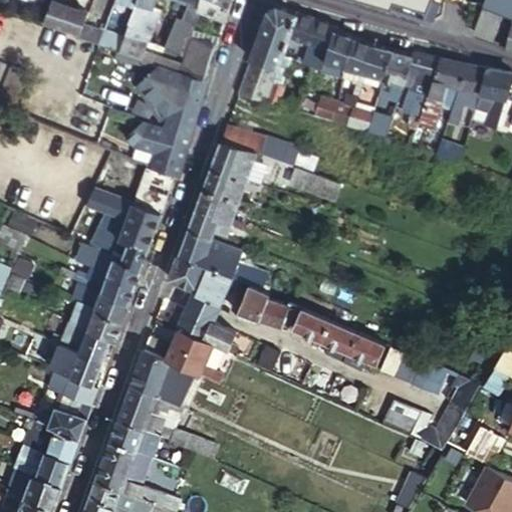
[(138,0),(137,4),(129,24),(146,29),(157,0),(184,0),(191,3),(193,0),(138,0)]
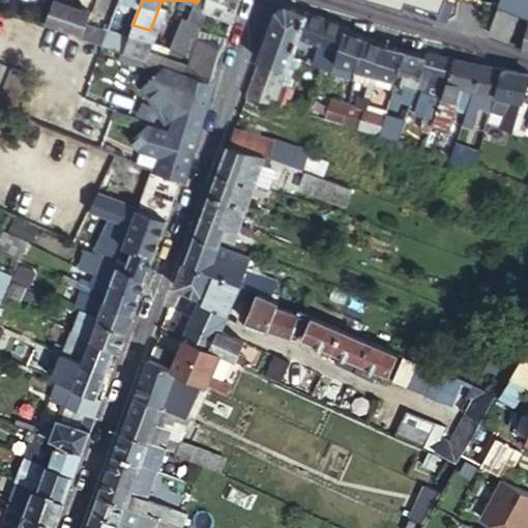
[(199,0),(197,3),(185,21),(197,26),(199,26),(205,11),(232,22),(237,0),(199,0)]
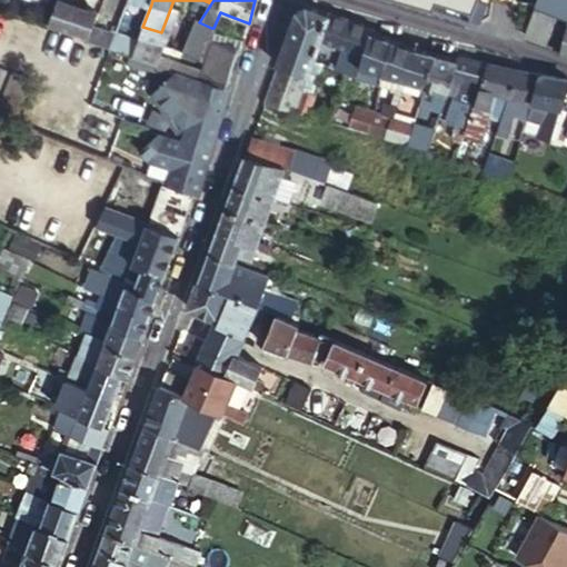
[(508,0),(448,0),(500,21),(508,0)]
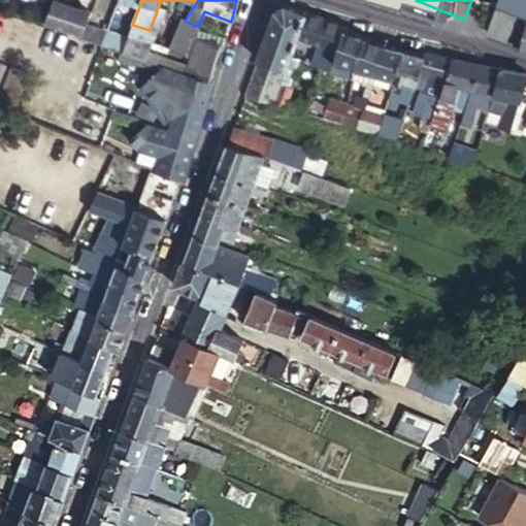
[(498,10),(525,21),(525,4),(515,0),(498,0),(496,9),(498,10)]
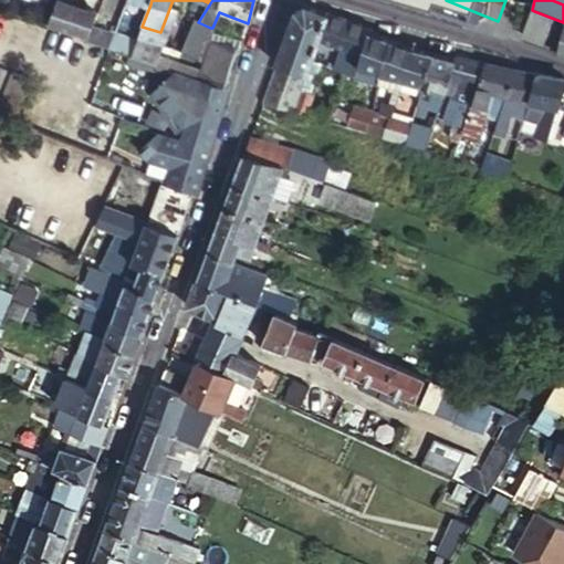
[(48,25),(86,41),(91,30),(81,27),(85,13),(58,2),(48,25)]
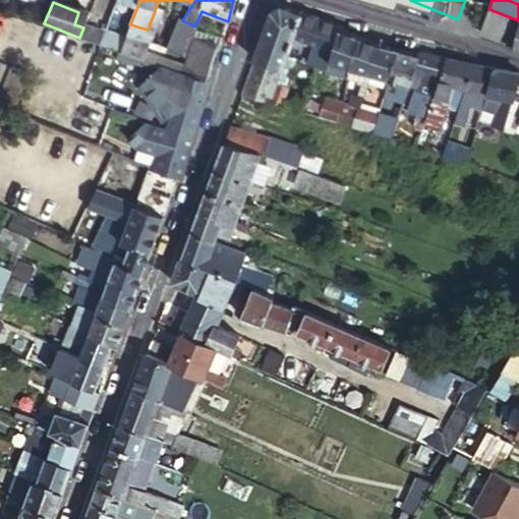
[(511,49),(518,24),(518,21),(518,20),(492,10),(480,38),(511,49)]
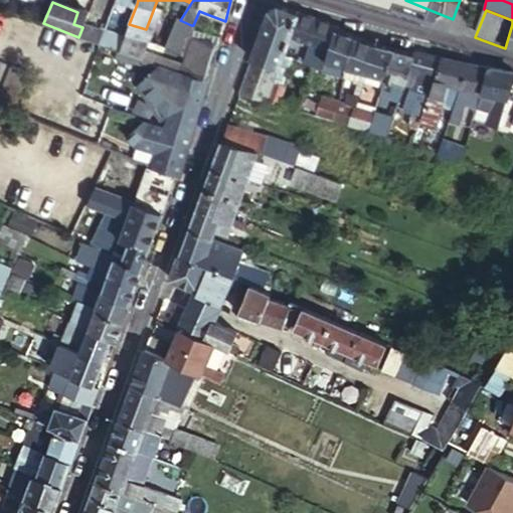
[(286,40),(293,18),(276,11),(266,15),(249,60),(263,65),(277,69),(281,56),(286,40)]
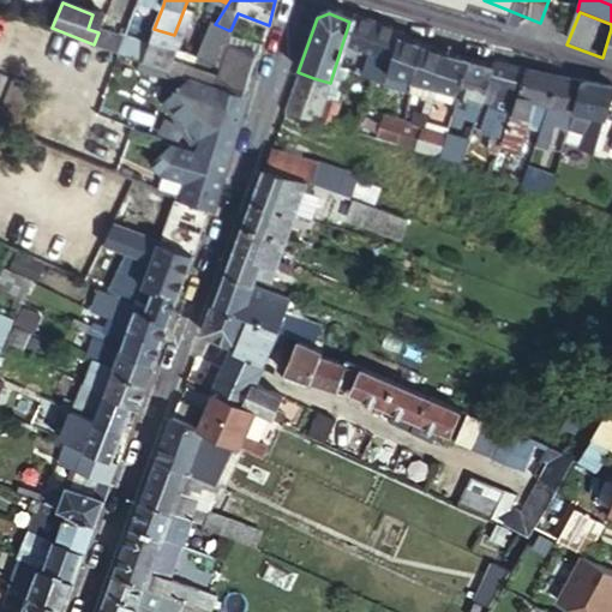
[(88,29),(99,33),(103,18),(93,15),(88,29)]
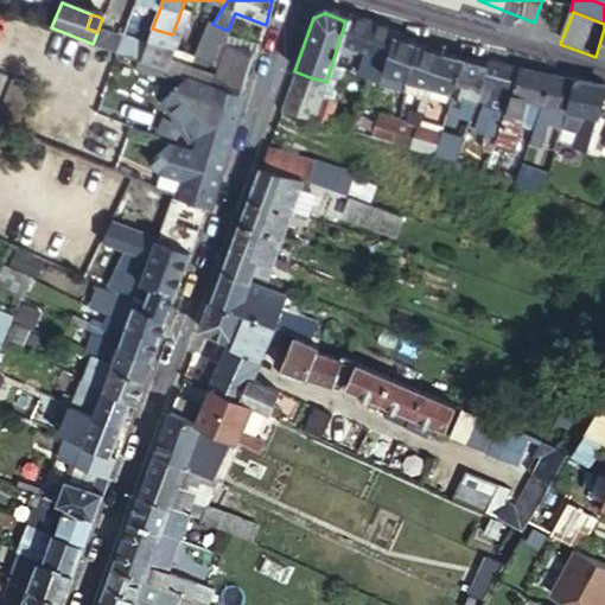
[(348,17),(345,21),(337,48),(351,52),(348,64),(375,74),(380,61),(386,63),(394,39),(396,36),(379,29),(348,17)]
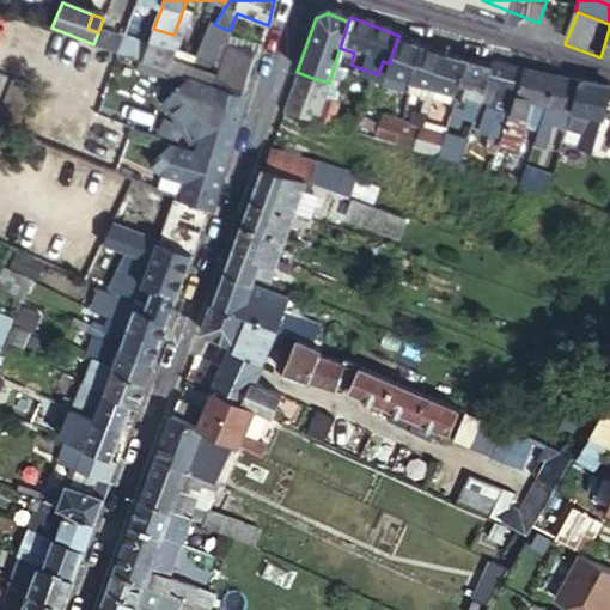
[(215,49),(227,30),(214,24),(209,23),(197,46),(205,49),(215,49)]
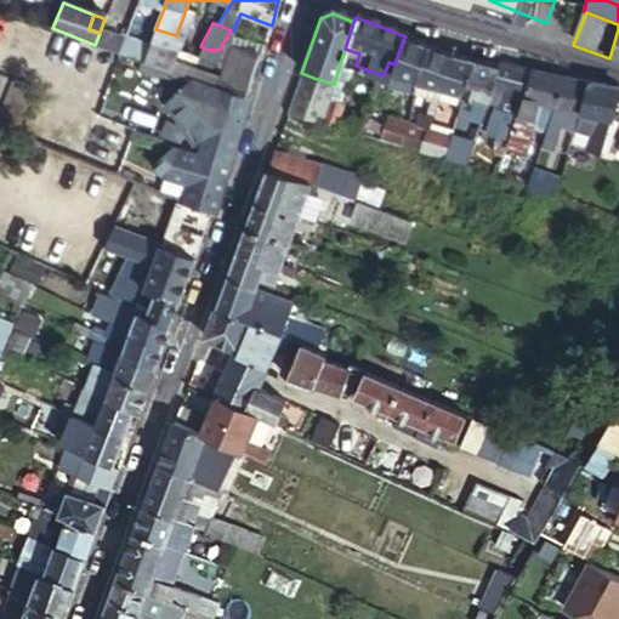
[(155,29),(149,45),(169,52),(176,35),(155,29)]
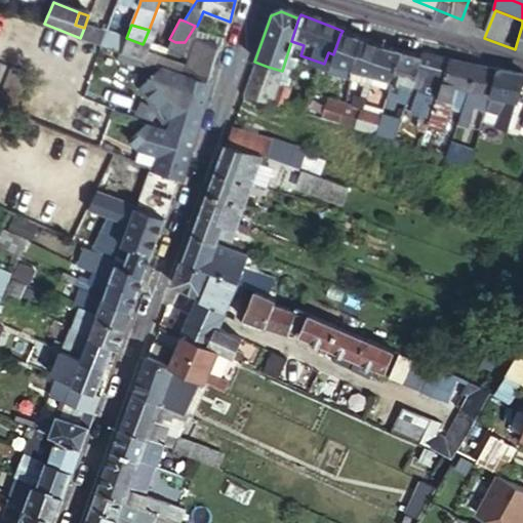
[(522,25),(515,49),(513,54),(522,56),(522,25)]
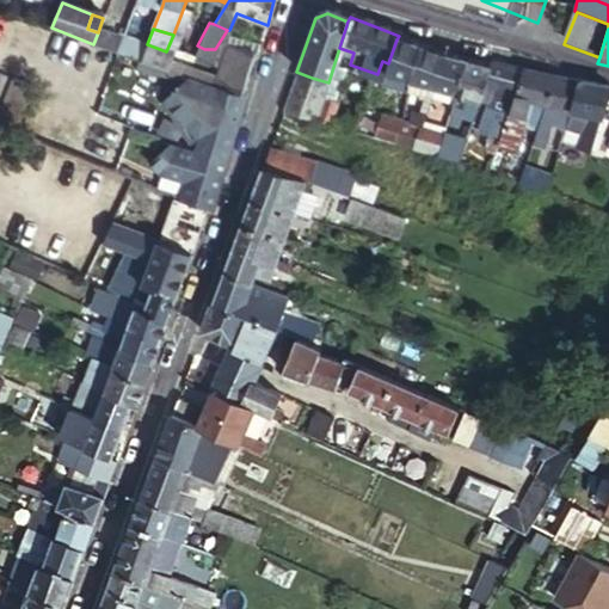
[(92,47),(117,56),(123,41),(98,32),(93,44),(92,47)]
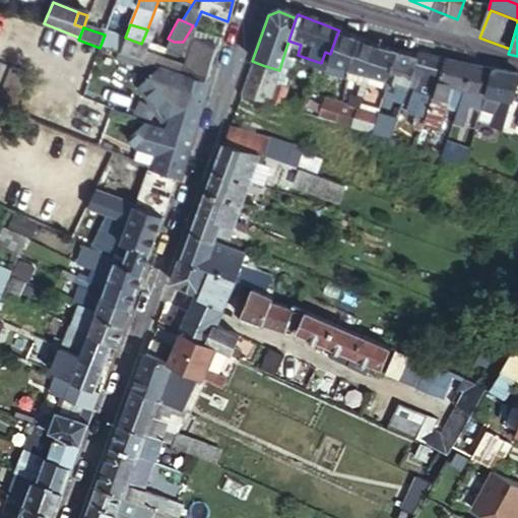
[(348,71),(357,42),(347,38),(337,34),(330,54),(327,65),(348,71)]
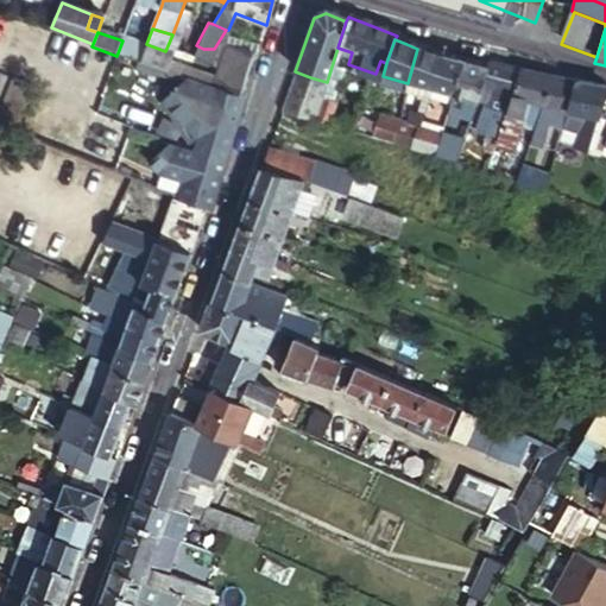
[(117,56),(138,63),(144,49),(122,40),(117,56)]
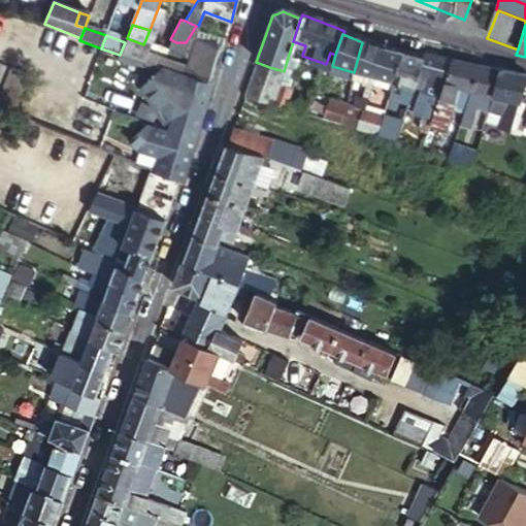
[(120,55),(130,59),(142,63),(145,56),(150,46),(143,44),(127,38),(125,42),(120,55)]
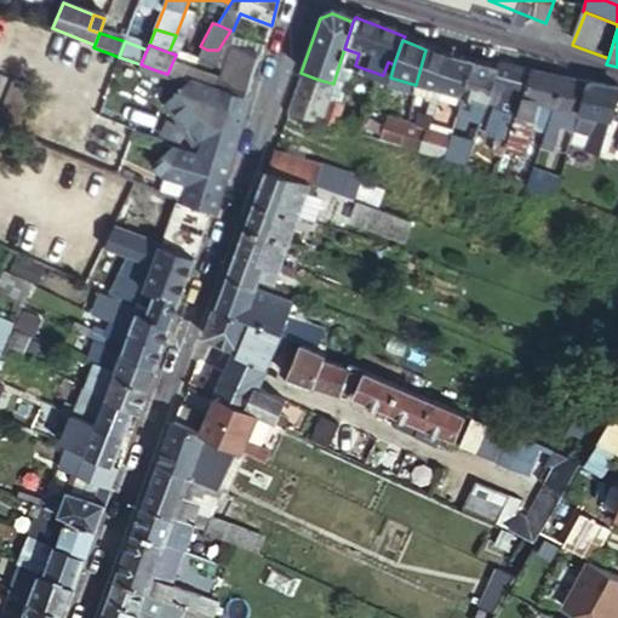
[(200,46),(194,57),(201,61),(207,50),(200,46)]
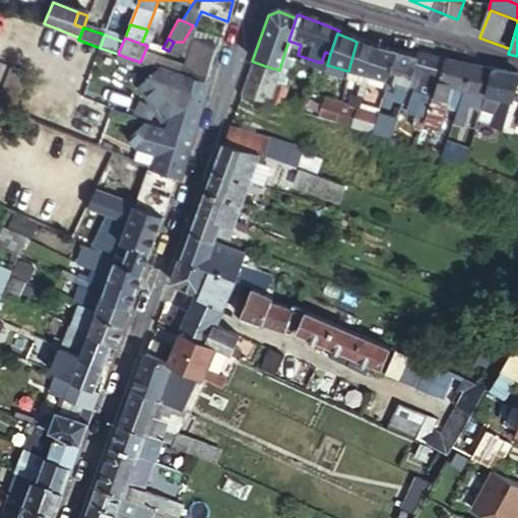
[(368,76),(378,49),(368,46),(357,42),(348,71),(368,76)]
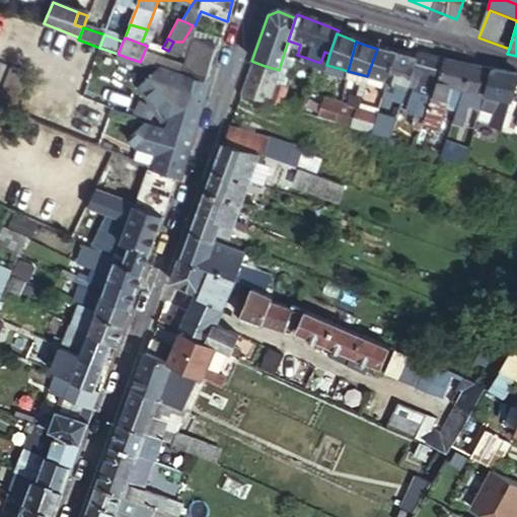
[(181,77),(208,84),(219,49),(193,44),(185,69),(181,77)]
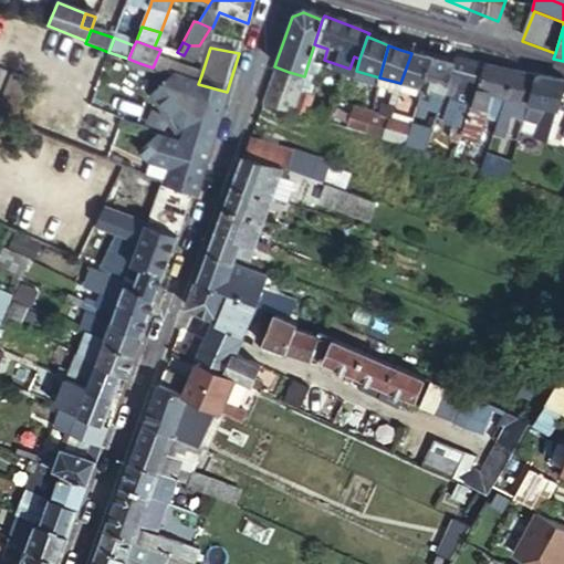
[(420,89),(430,60),(420,56),(411,53),(400,83),(420,89)]
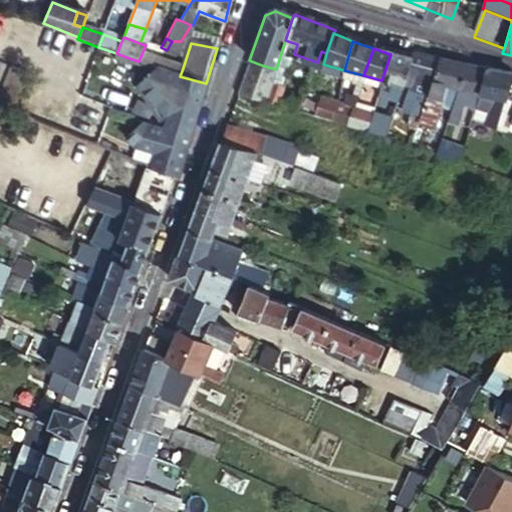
[(142,62),(153,67),(180,76),(183,68),(142,54),(139,61),(142,62)]
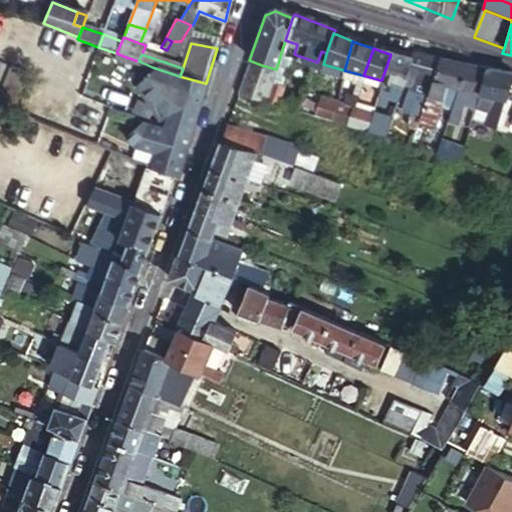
[(406,73),(411,60),(401,57),(391,54),(381,80),(402,86),(406,73)]
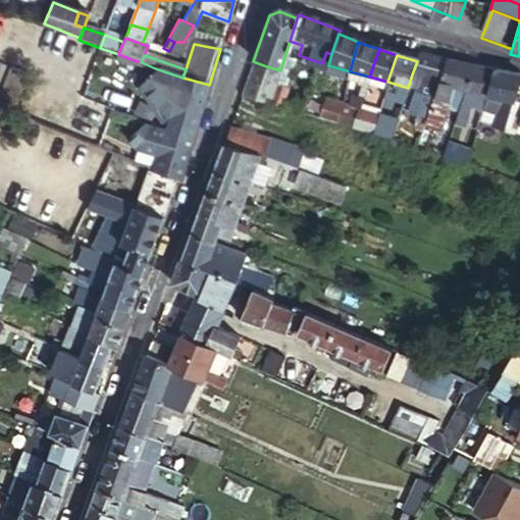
[(425,126),(446,62),(433,58),(419,55),(417,61),(412,74),(419,78),(407,114),(415,117),(412,124),(414,132),(422,134),(425,126)]
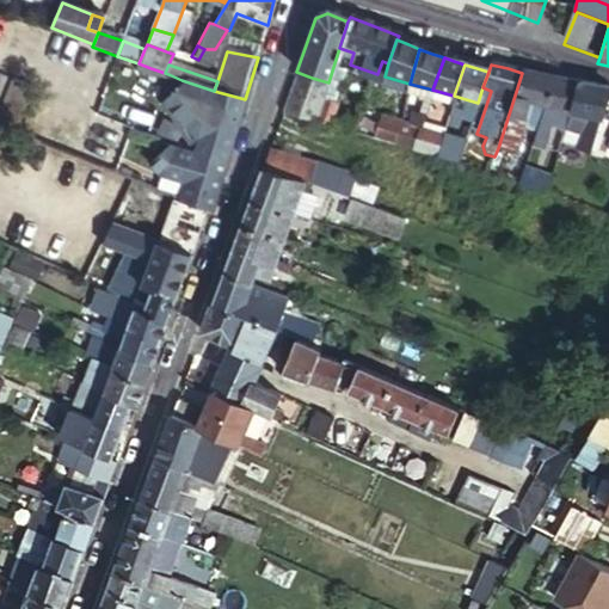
[(296,72),(282,112),(315,122),(323,100),(306,96),(312,78),(296,72)]
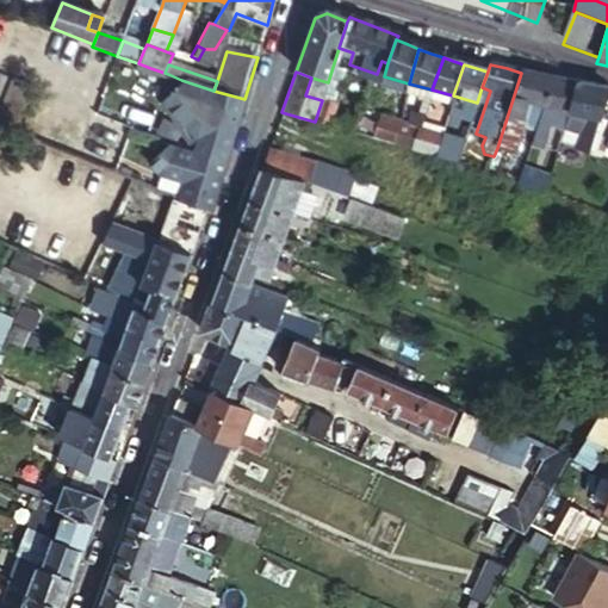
[(543,106),(551,80),(543,78),(521,73),(497,148),(510,153),(520,123),(521,119),(519,119),(525,101),(543,106)]
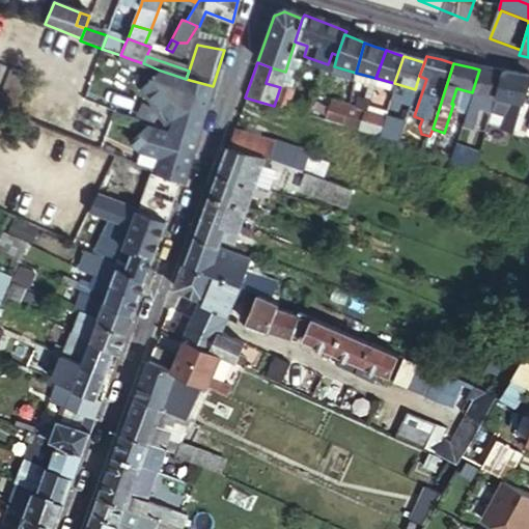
[(353,85),(356,73),(334,66),(331,74),(328,73),(326,78),(353,85)]
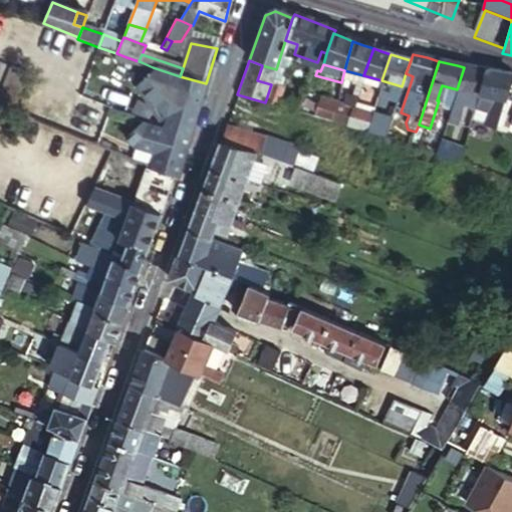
[(257,80),(271,84),(276,69),(262,65),(257,80)]
